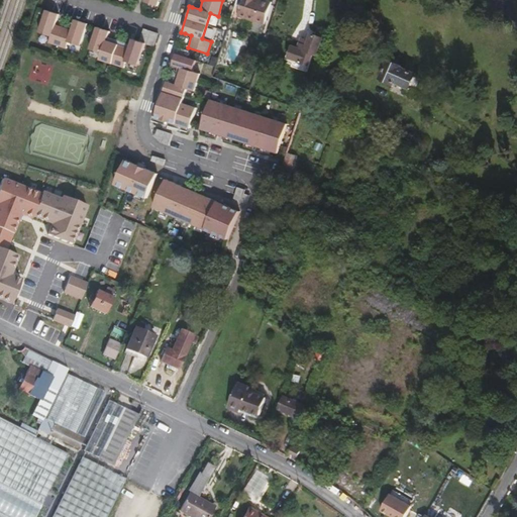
[(263,24),(270,1),(266,0),(240,0),(235,15),(263,24)]
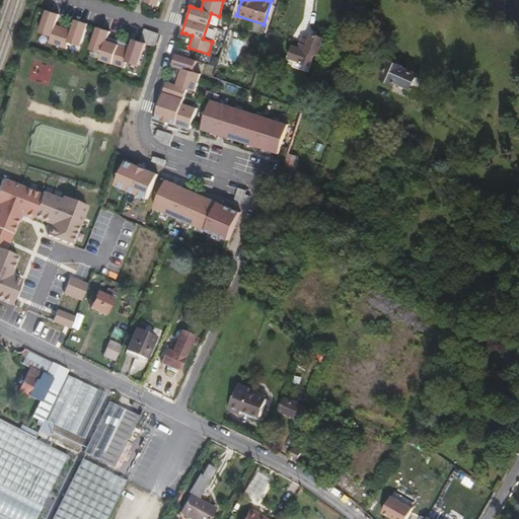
[(495,9),(497,2),(491,0),(486,0),(485,5),(495,9)]
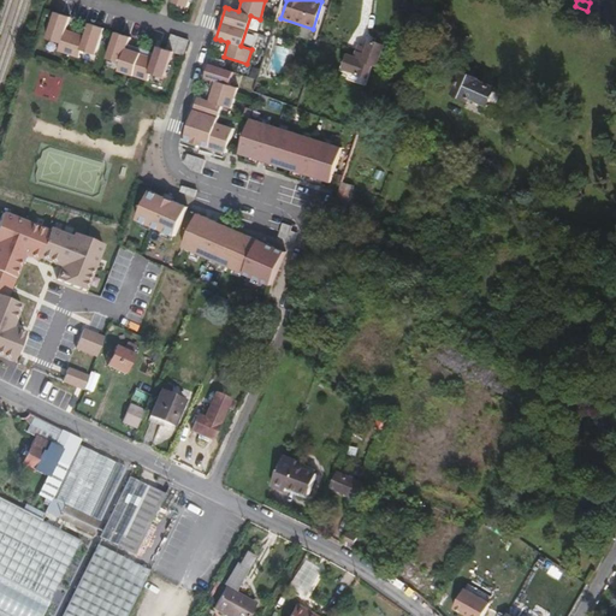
[(93,54),(101,28),(87,23),(82,36),(63,29),(67,17),(52,12),(43,37),(58,43),(55,51),(76,58),(78,49),(93,54)]
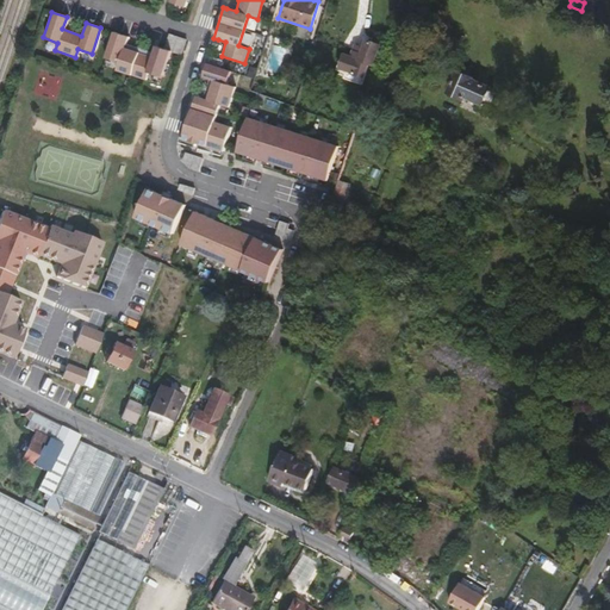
[(151,56),(123,47),(126,36),(112,31),(104,57),(118,62),(114,69),(144,79),(147,72),(161,76),(169,49),(163,48),(155,44),(151,56)]
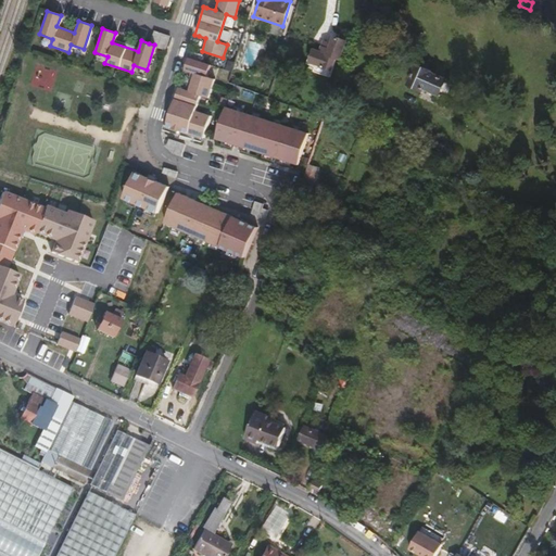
[(164,48),(168,35),(153,30),(152,32),(158,33),(154,45),(164,48)]
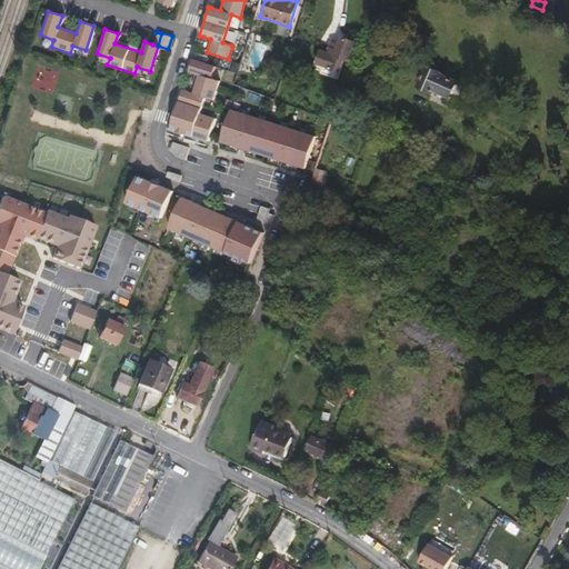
[(158,46),(161,33),(156,32),(152,45),(158,46)]
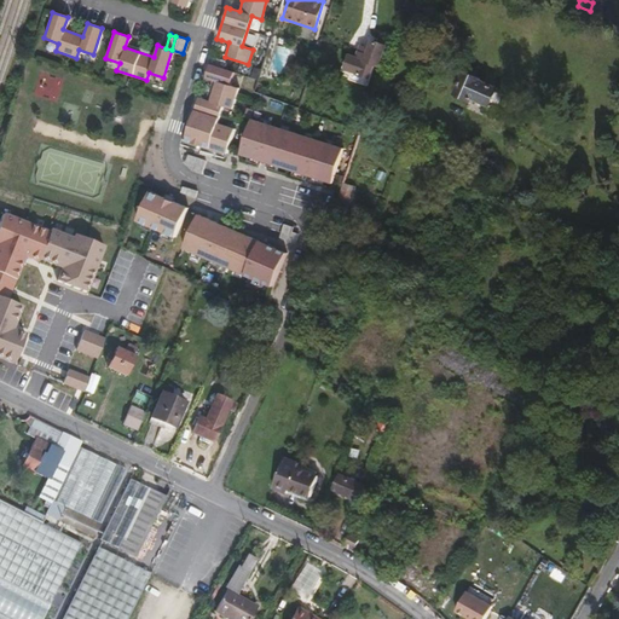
[(377,67),(385,45),(370,40),(368,48),(365,55),(363,62),(374,65),(377,67)]
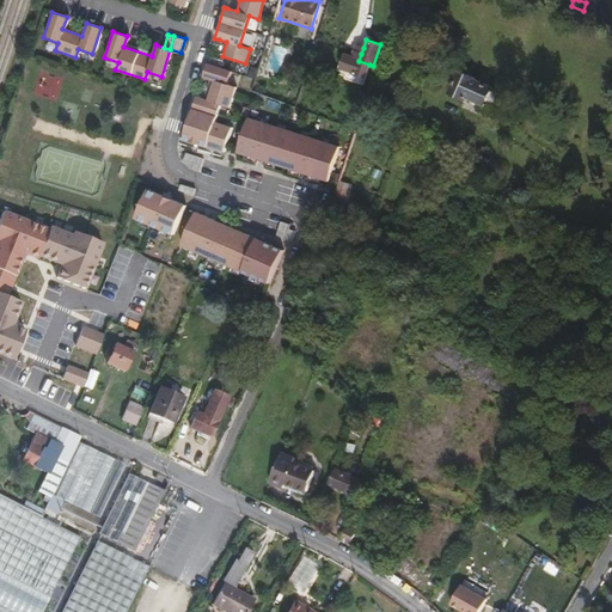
[(369,65),(359,61),(361,54),(354,50),(352,56),(344,54),(338,67),(347,69),(346,72),(365,79),(369,65)]
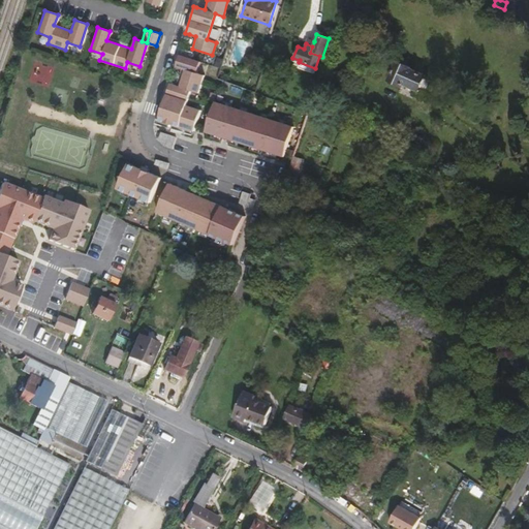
[(180,50),(178,55),(176,63),(181,65),(196,71),(198,62),(189,59),(190,53),(185,51),(180,50)]
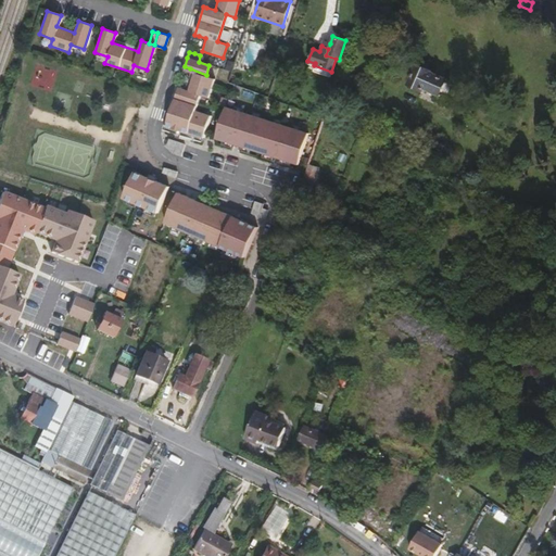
[(444,78),(428,71),(429,70),(416,64),(407,84),(422,90),(424,87),(438,93),(444,78)]
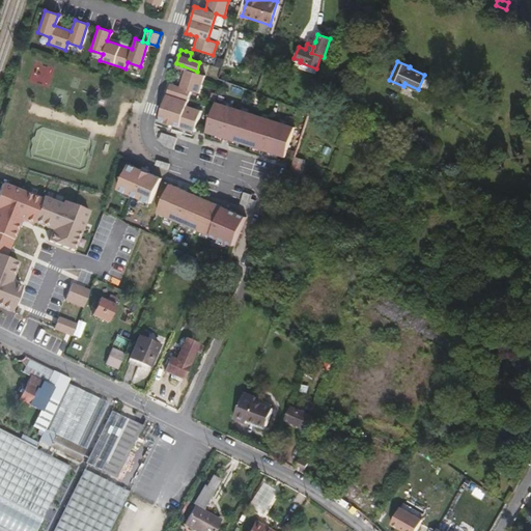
[(316,68),(300,62),(298,68),(313,74),(316,68)]
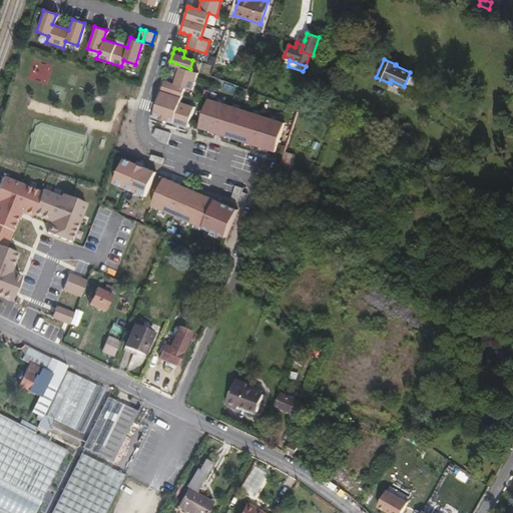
[(193,107),(179,102),(184,88),(190,90),(196,73),(189,70),(190,69),(175,63),(170,61),(169,65),(178,68),(173,84),(164,81),(152,117),(186,128),(193,107)]
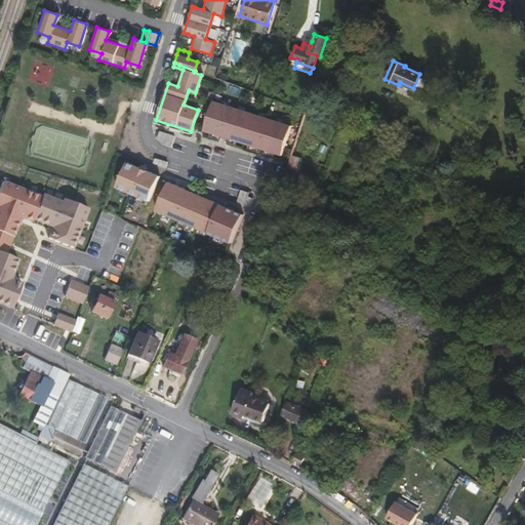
[(425,93),(431,78),(419,74),(413,88),(425,93)]
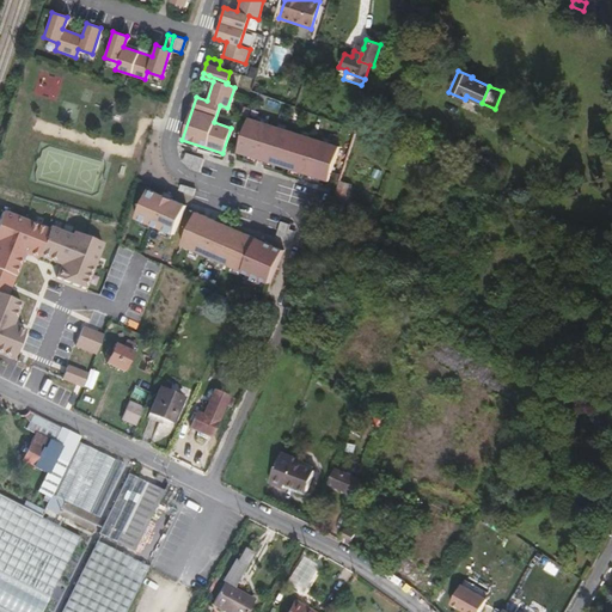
[(337,147),(246,116),(236,151),(255,158),(261,139),(269,142),(263,160),(274,164),(276,159),(289,163),(288,169),(299,172),(306,153),(313,157),(307,175),(326,181),(337,147)]
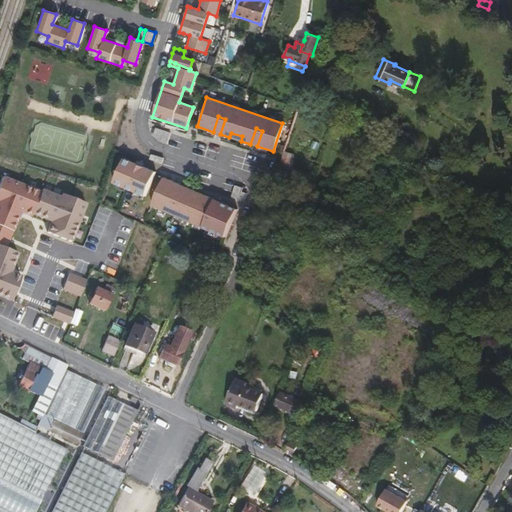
[(164,143),(167,133),(153,129),(151,135),(158,137),(157,141),(164,143)]
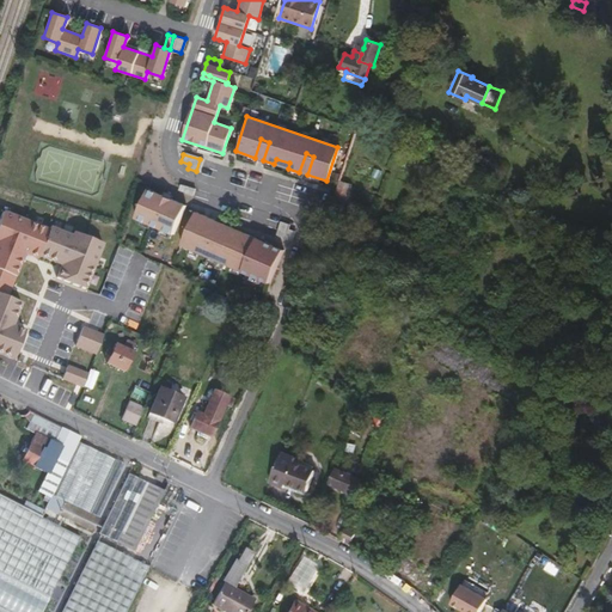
[(341,208),(349,184),(337,179),(329,203),(341,208)]
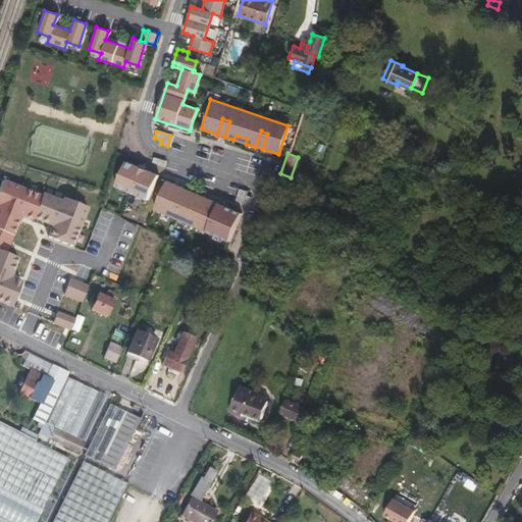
[(146,200),(156,175),(143,169),(138,184),(131,180),(136,167),(123,161),(113,186),(146,200)]
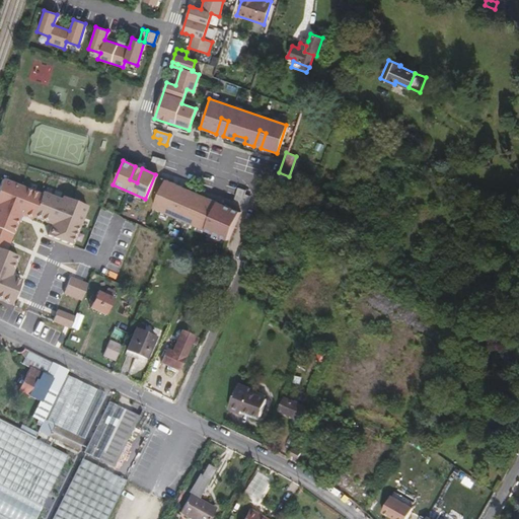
[(7,179),(0,197),(0,208),(17,215),(32,221),(33,219),(49,225),(51,221),(55,222),(63,200),(44,194),(7,179)]
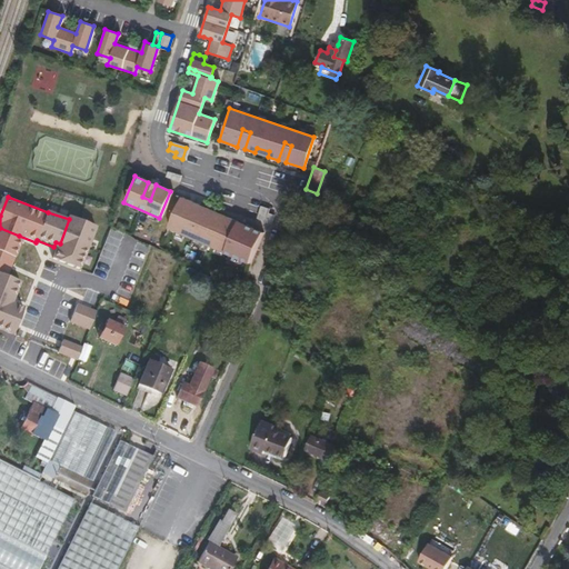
[(189,222),(197,205),(180,197),(166,228),(201,242),(203,238),(216,243),(213,248),(249,262),(261,232),(245,225),(237,242),(230,239),(237,221),(205,208),(197,226),(189,222)]
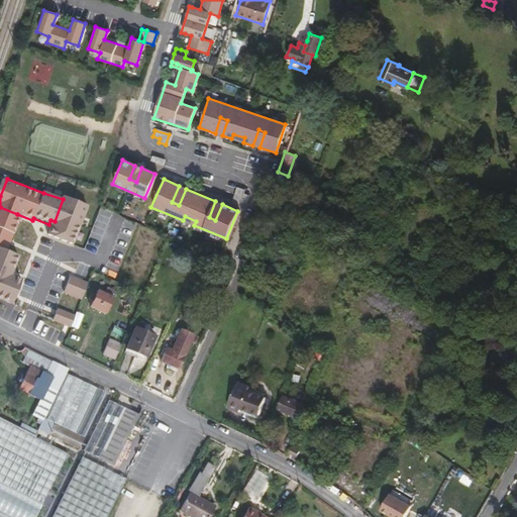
[(248,196),(243,195),(245,190),(238,187),(234,198),(245,202),(248,196)]
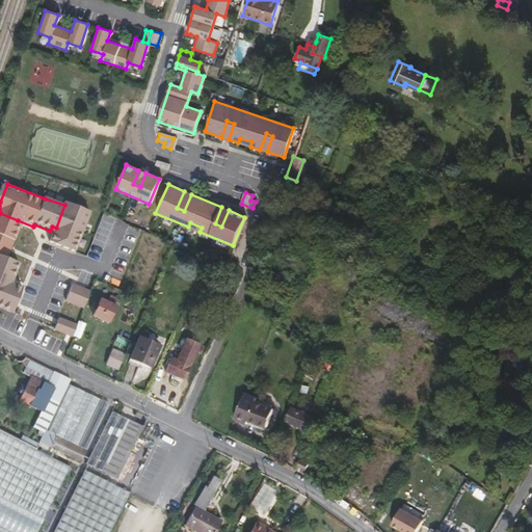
[(65,203),(64,205),(56,228),(50,243),(75,254),(91,213),(65,203)]
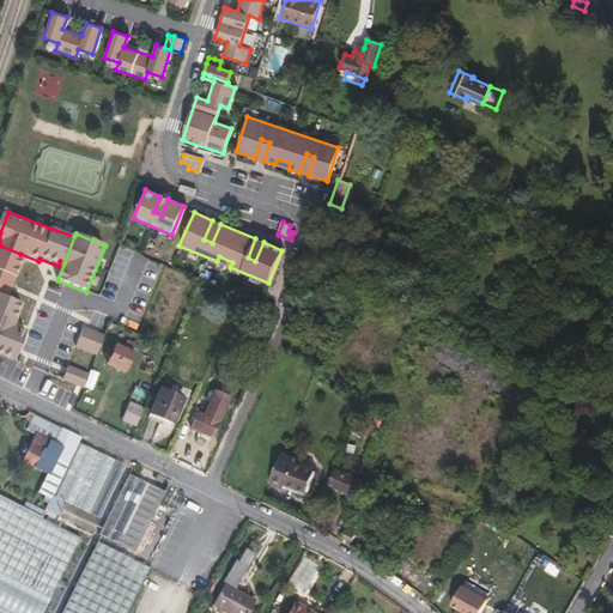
[(0,296),(7,299),(23,261),(18,260),(20,254),(0,246),(0,296)]
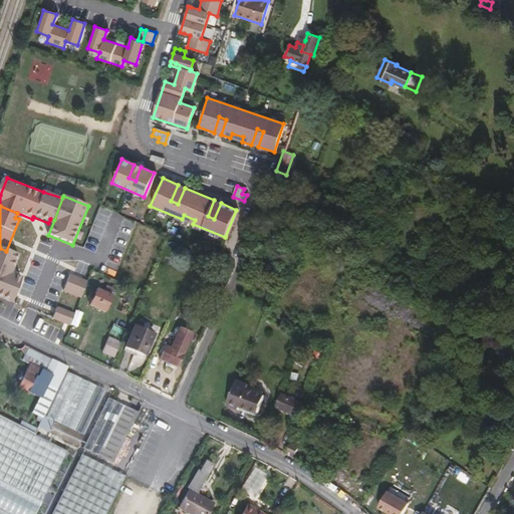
[(0,248),(0,271),(6,274),(8,270),(12,272),(18,256),(6,251),(0,248)]
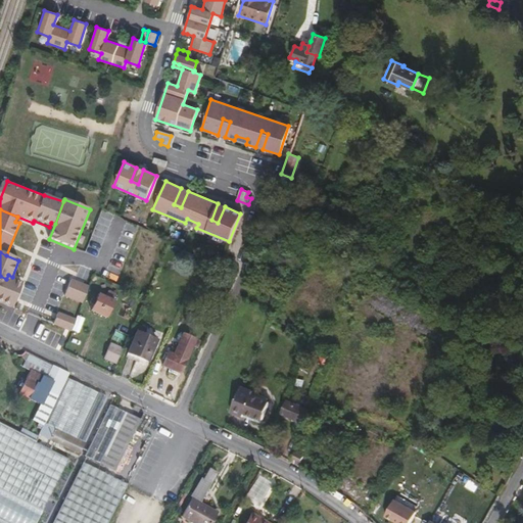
[(0,301),(13,306),(21,285),(6,279),(0,276),(0,301)]
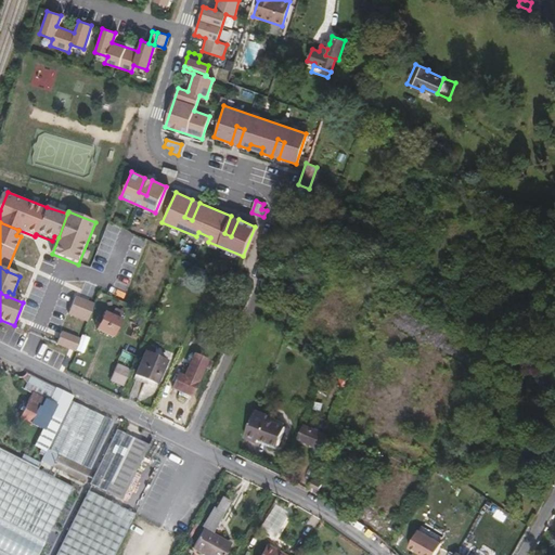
[(88,315),(93,300),(74,293),(67,308),(88,315)]
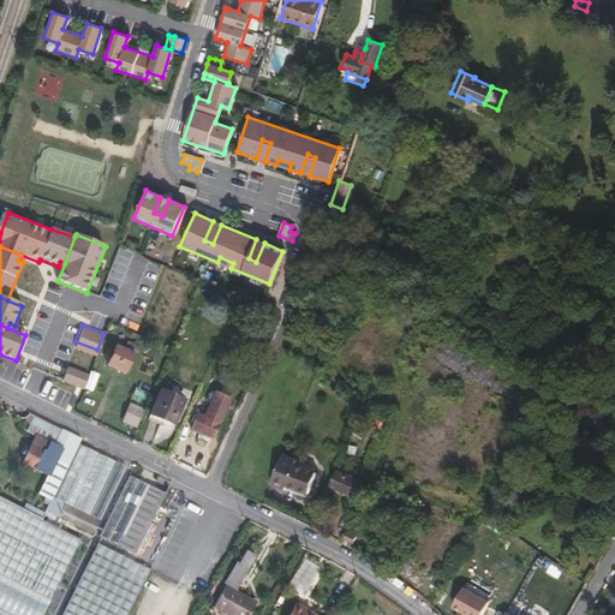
[(123,374),(132,353),(115,345),(106,365),(123,374)]
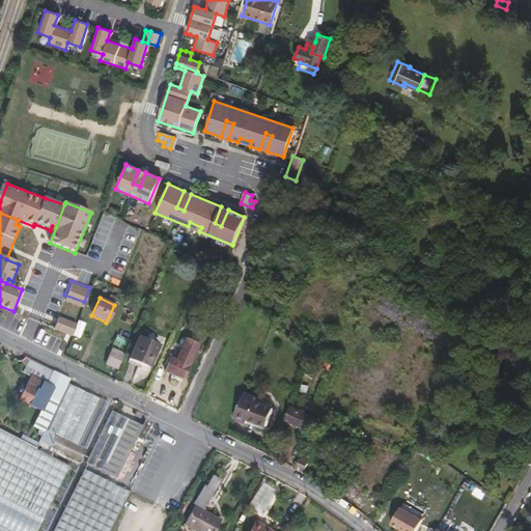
[(77,319),(57,312),(52,327),(71,334),(77,319)]
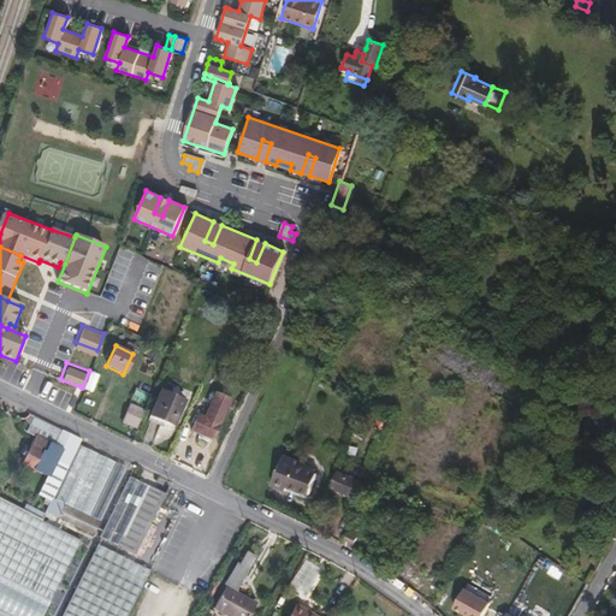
[(171,426),(182,401),(159,391),(146,421),(161,427),(163,422),(171,426)]
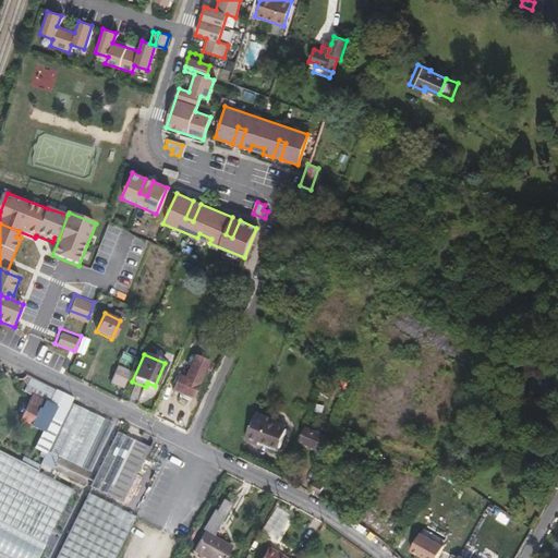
[(190,399),(206,362),(192,355),(182,378),(176,375),(176,377),(172,375),(169,383),(172,385),(169,390),(190,399)]
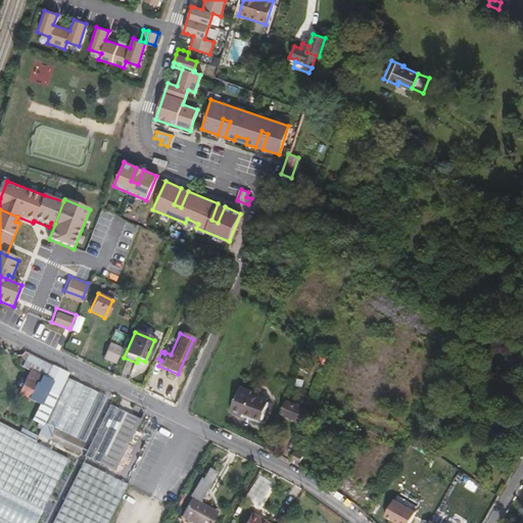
[(114,365),(122,348),(108,342),(101,360),(114,365)]
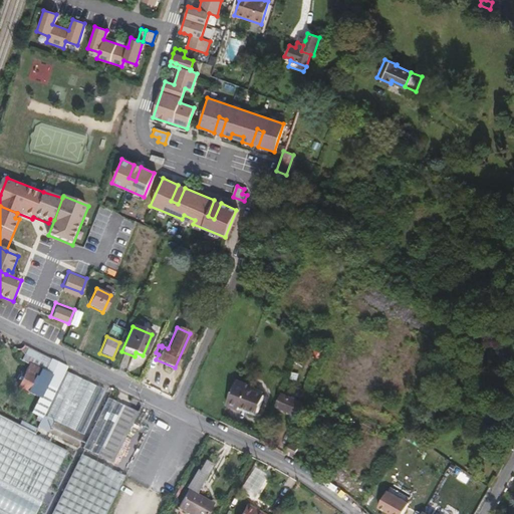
[(50,359),(29,348),(25,355),(47,366),(50,359)]
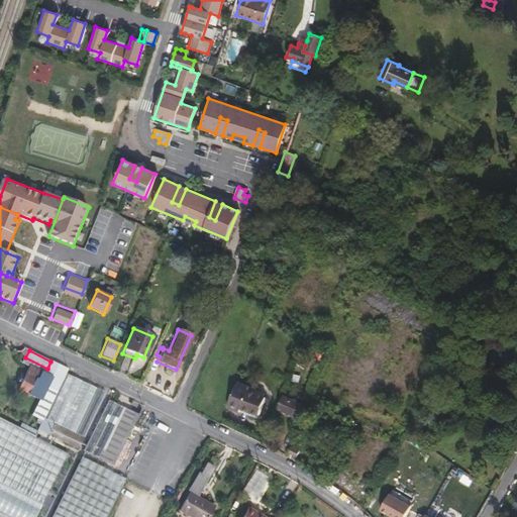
[(64,374),(67,369),(50,362),(47,369),(48,370),(47,373),(57,377),(50,389),(56,392),(64,374)]
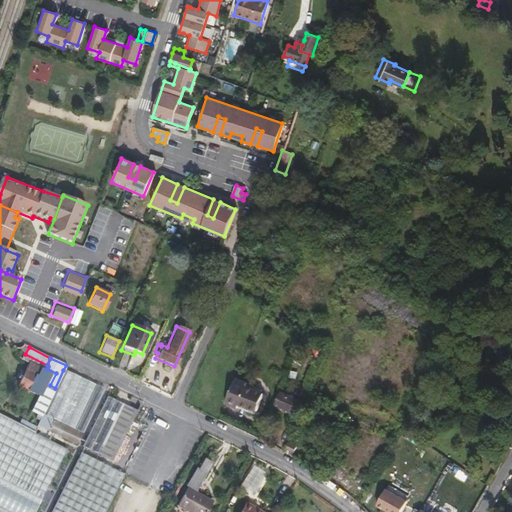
[(41,395),(51,374),(30,364),(20,385),(41,395)]
